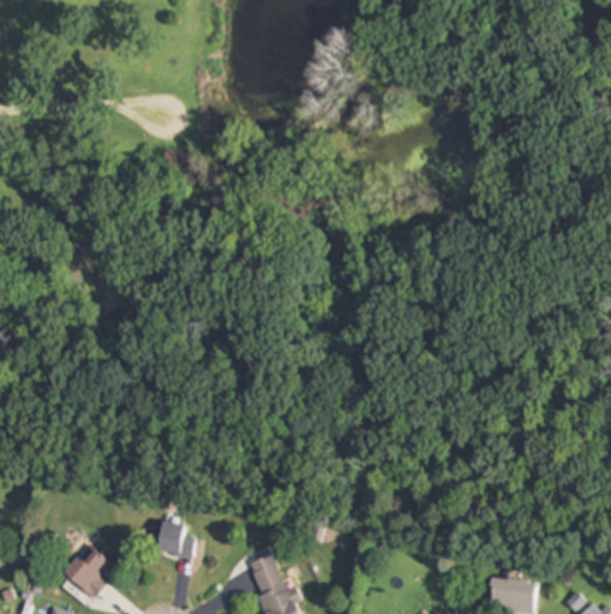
[(156,552),(191,556),(193,538),(181,536),(184,524),(161,522),(156,552)]
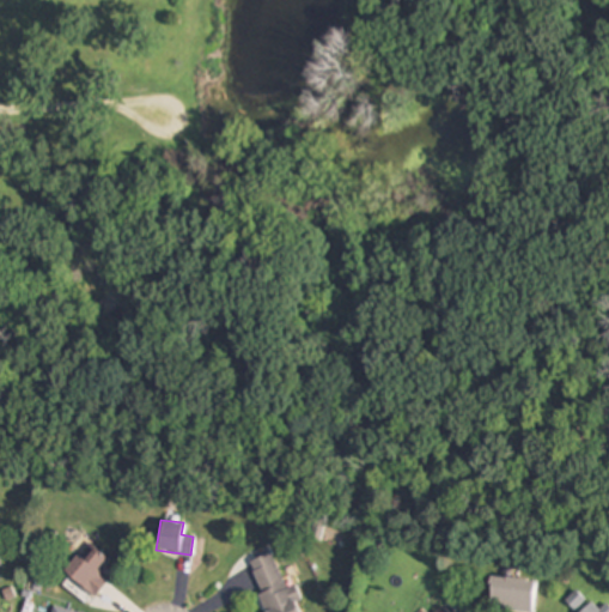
[(92,597),(108,581),(98,573),(109,561),(95,546),(83,559),(77,555),(64,570),(92,597)]
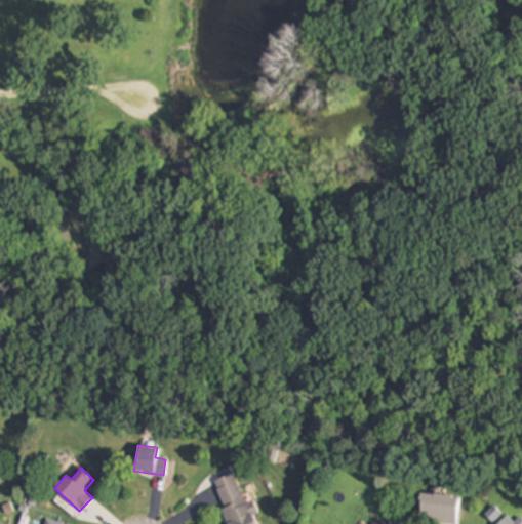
[(226,523),(257,523),(249,500),(242,504),(231,473),(211,480),(226,523)]
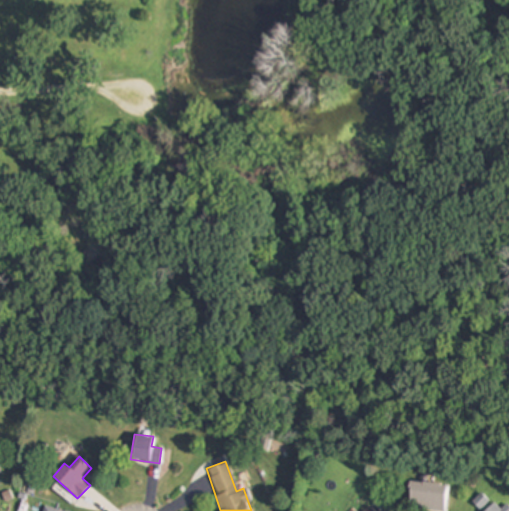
[(445,484),(409,481),(407,508),(443,510),(445,484)]
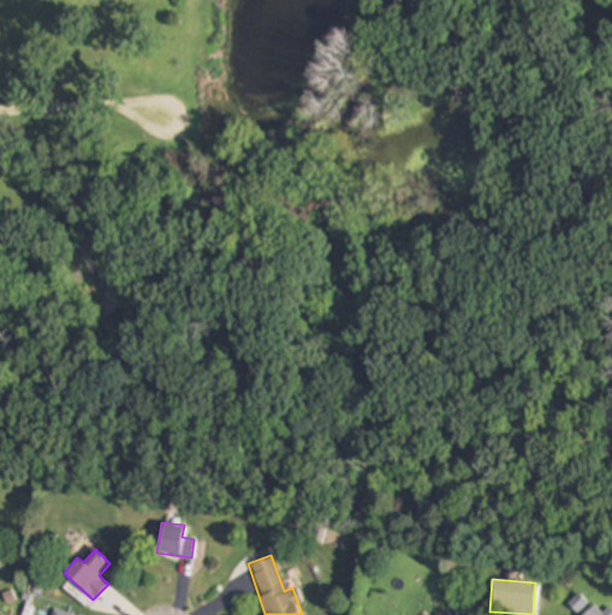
[(611,614),(611,611),(607,607),(600,613),(593,604),(581,614),(611,614)]
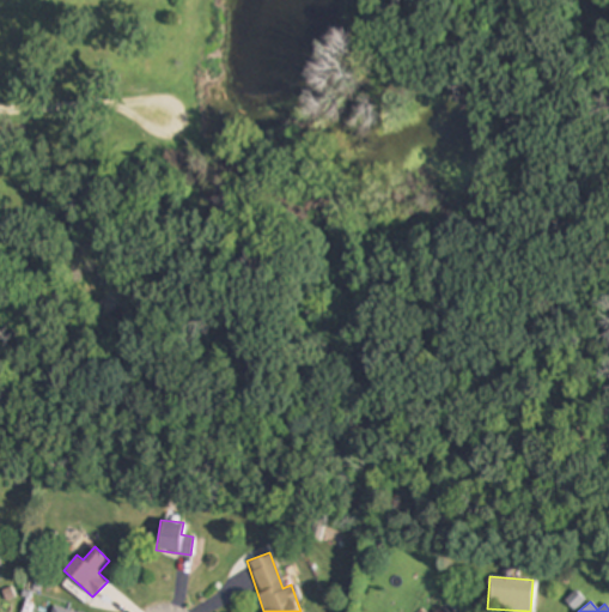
All buildings are outlined.
